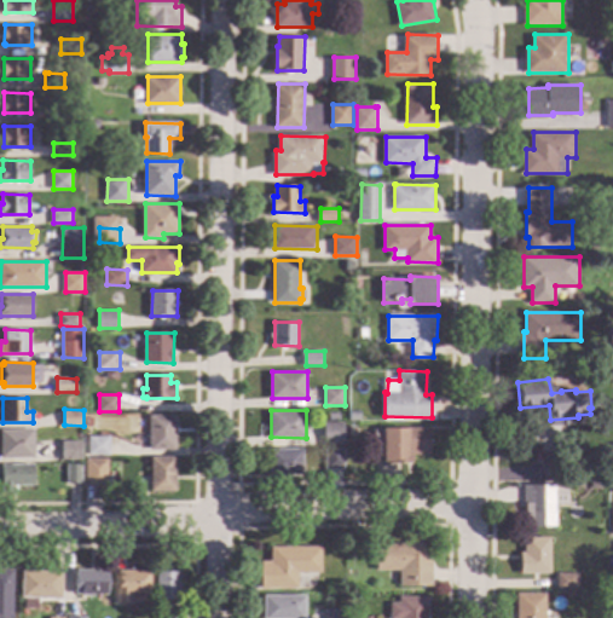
[(177,450),(151,450),(151,415),(177,415),(177,450)]
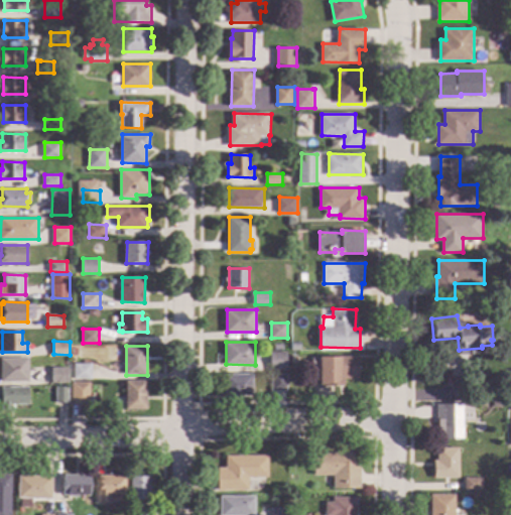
[(287,370),(271,370),(271,352),(287,352),(287,370)]
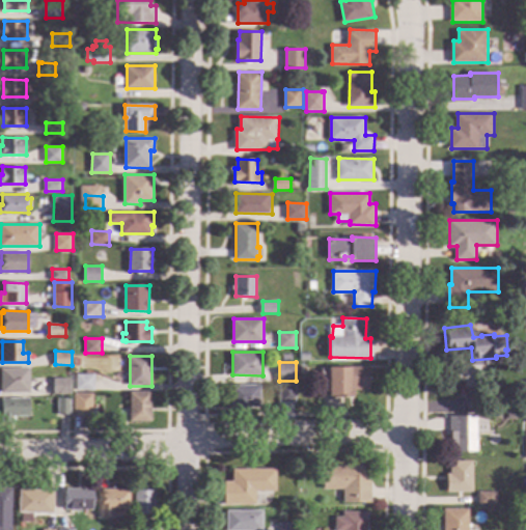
[(368,390),(356,390),(355,397),(331,397),(331,395),(330,395),(330,366),(369,366),(368,390)]
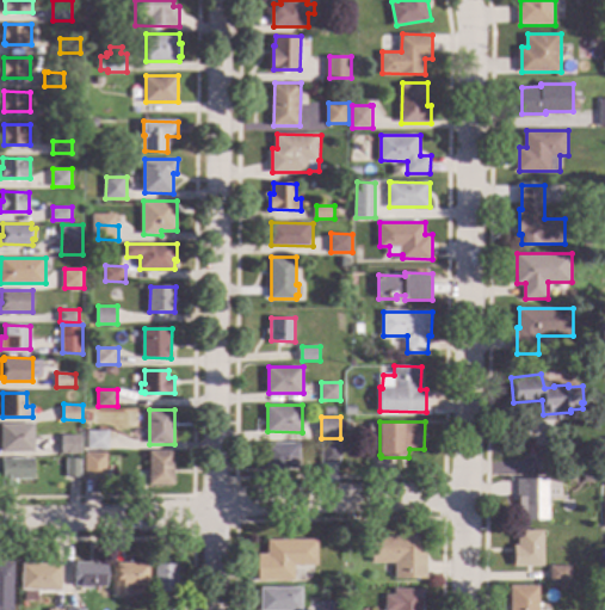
[(35,453),(1,451),(1,424),(36,424),(35,453)]
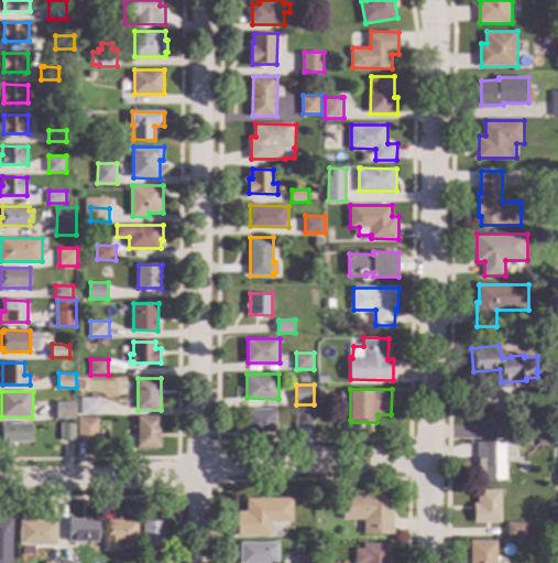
[(101,414),(83,414),(83,397),(101,397),(101,414)]
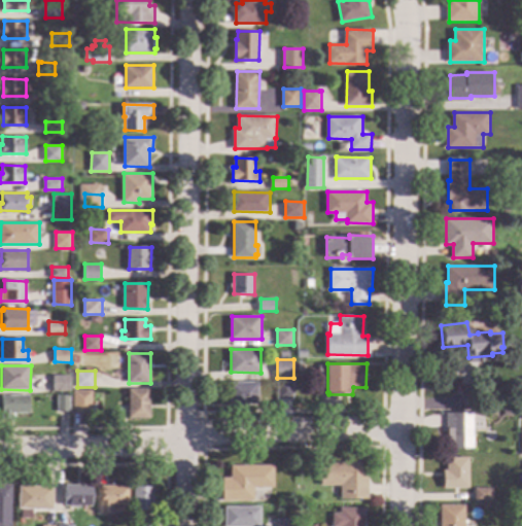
[(71,391),(54,391),(54,375),(71,375),(71,391)]
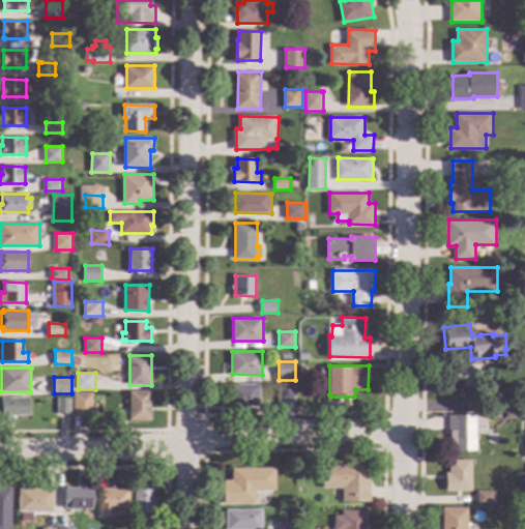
[(261,406),(232,406),(232,384),(261,384),(261,406)]
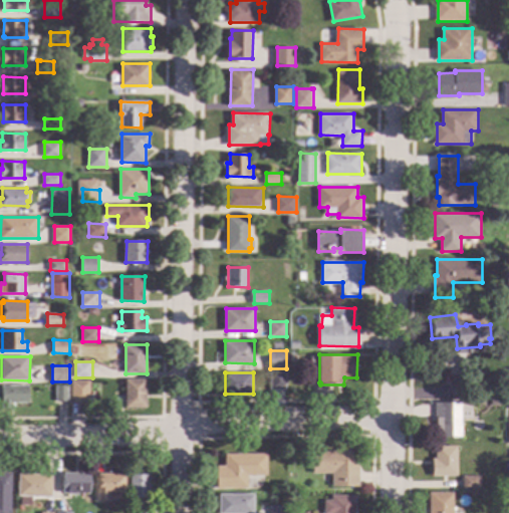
[(287,389),(271,389),(271,372),(287,372),(287,389)]
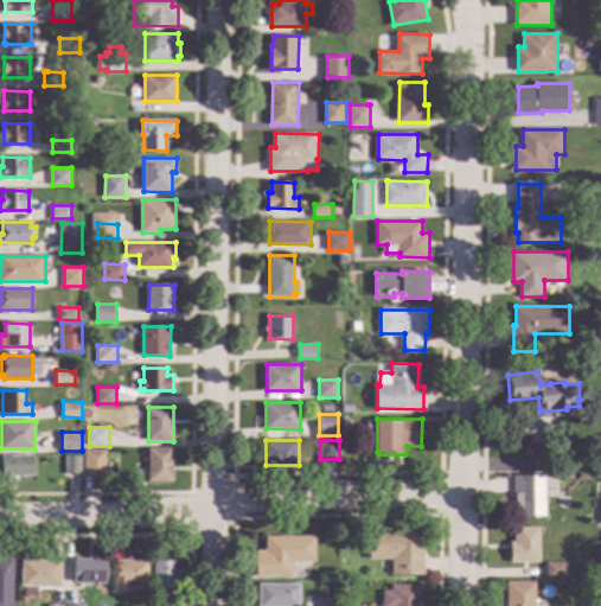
[(172,482),(149,482),(149,447),(173,447),(172,482)]
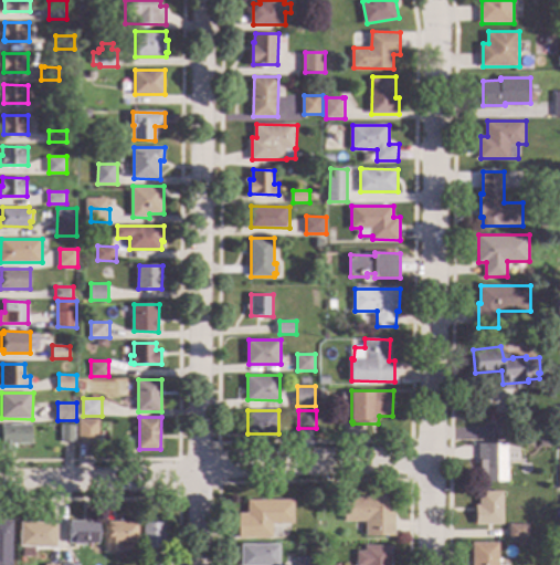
[(75,441),(62,441),(63,424),(76,424),(75,441)]
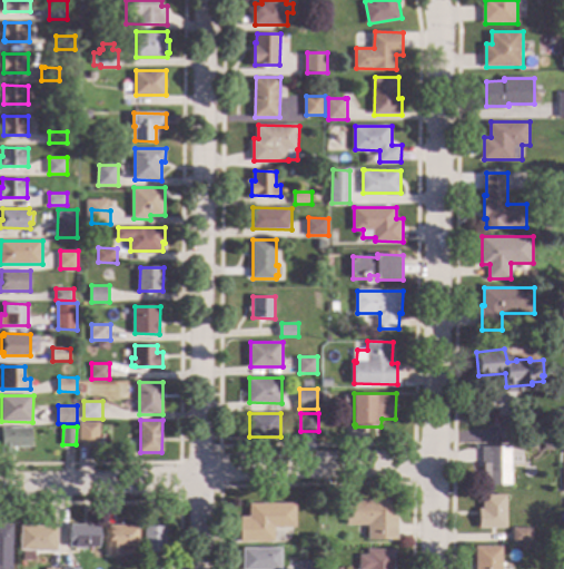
[(97,445),(80,445),(80,427),(97,427),(97,445)]
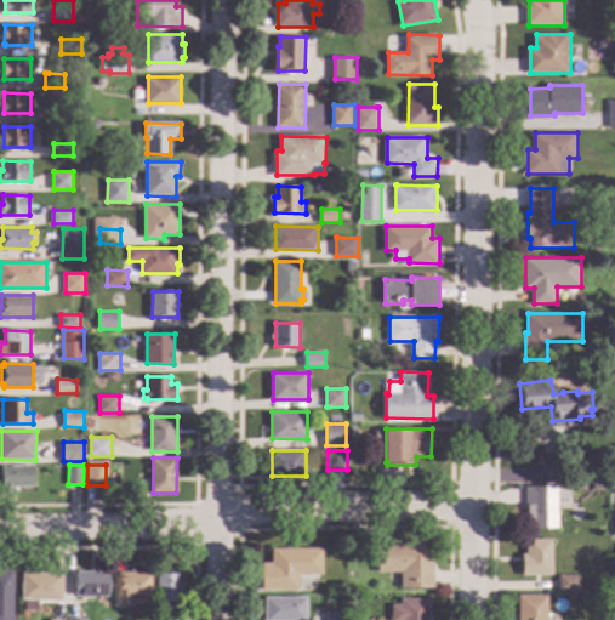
[(35,487),(15,487),(15,493),(3,493),(3,466),(36,466),(35,487)]
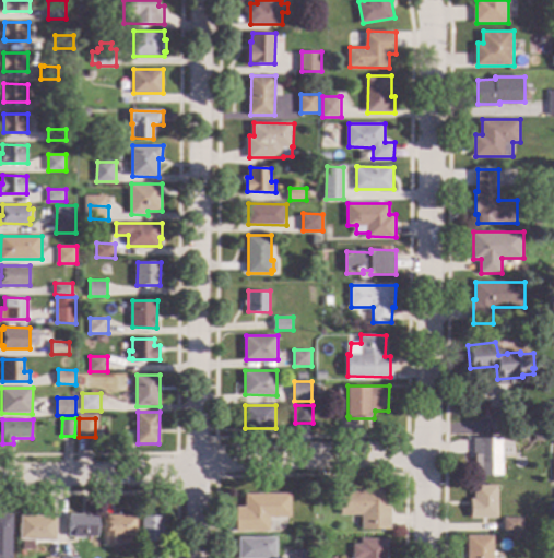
[(514,454),(502,454),(502,475),(476,475),(476,454),(474,454),(474,438),(514,438),(514,454)]
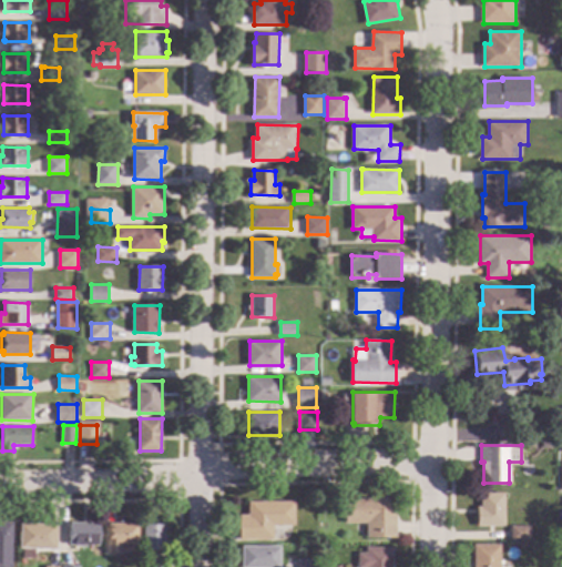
[(506,526),(478,526),(478,507),(482,507),(482,493),(506,493),(506,526)]
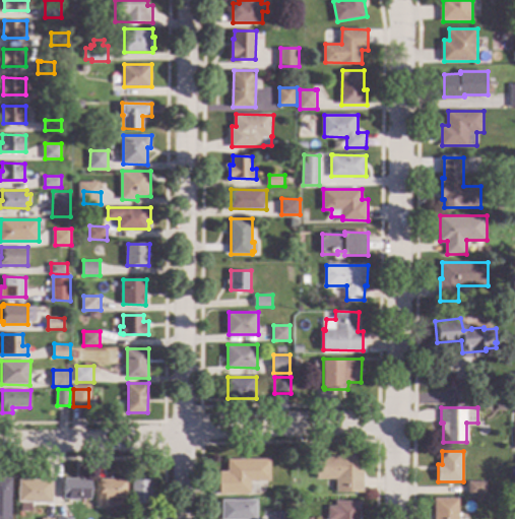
[(357,470),(364,470),(364,492),(337,492),(337,478),(318,478),(318,456),(357,455),(357,470)]
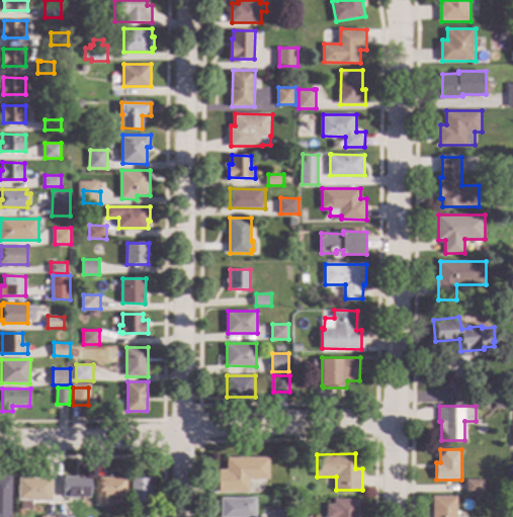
[(270,479),(251,479),(251,492),(221,492),(221,468),(228,468),(228,457),(270,457),(270,479)]
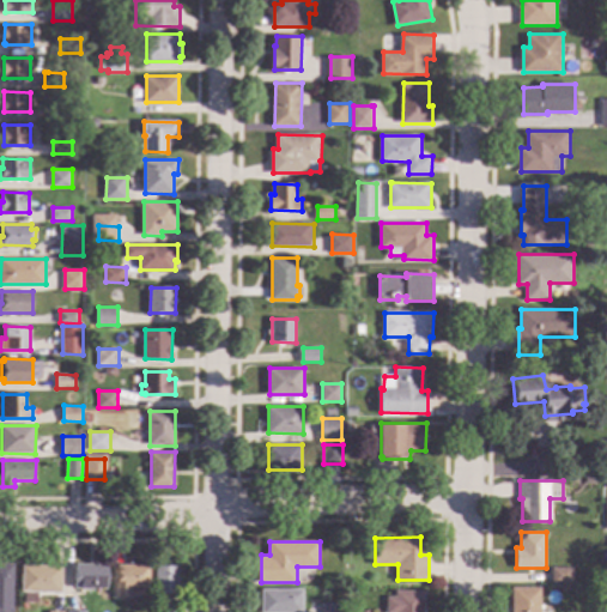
[(137,564),(151,564),(151,587),(129,587),(129,597),(119,597),(119,564),(132,564),(132,561),(137,561),(137,564)]
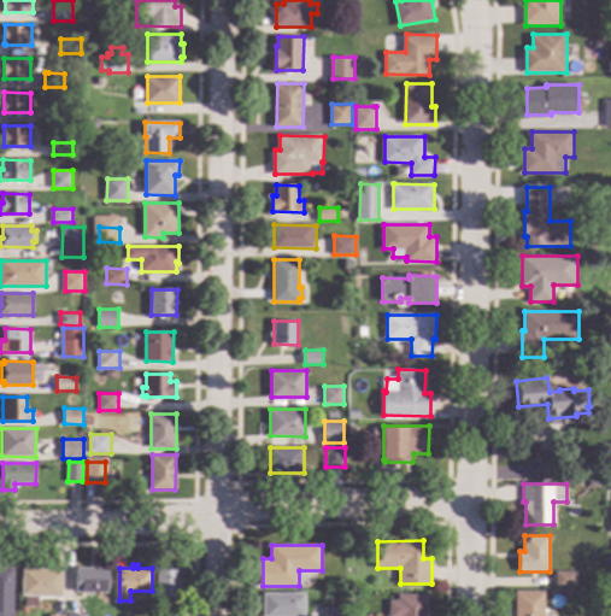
[(15,615),(0,615),(0,567),(16,567),(15,615)]
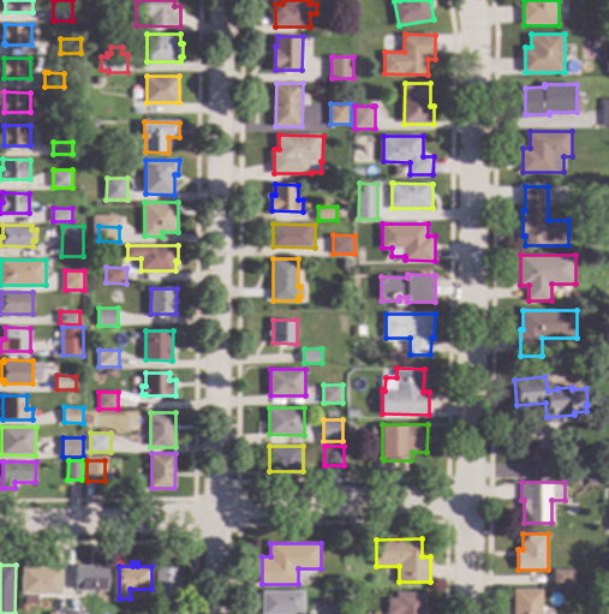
[(108,590),(93,590),(93,592),(84,592),(84,590),(77,590),(77,565),(109,566),(108,590)]
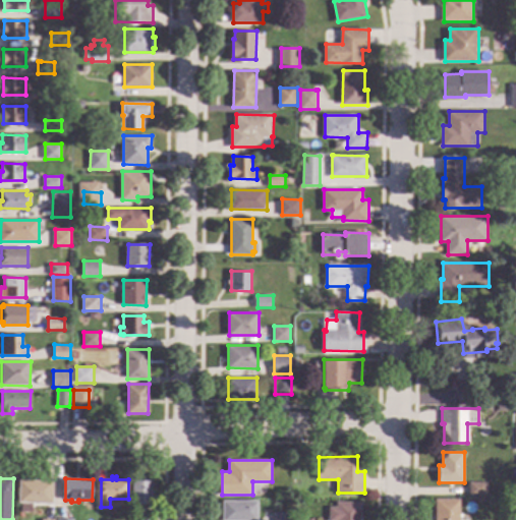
[(54,503),(20,503),(20,479),(54,480),(54,503)]
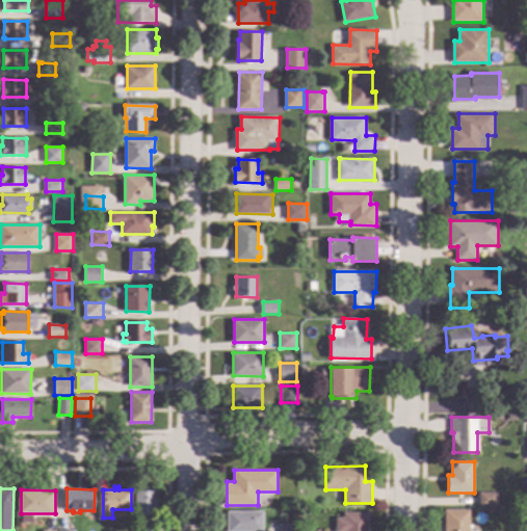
[(156,501),(156,514),(136,514),(136,490),(156,492),(156,501)]
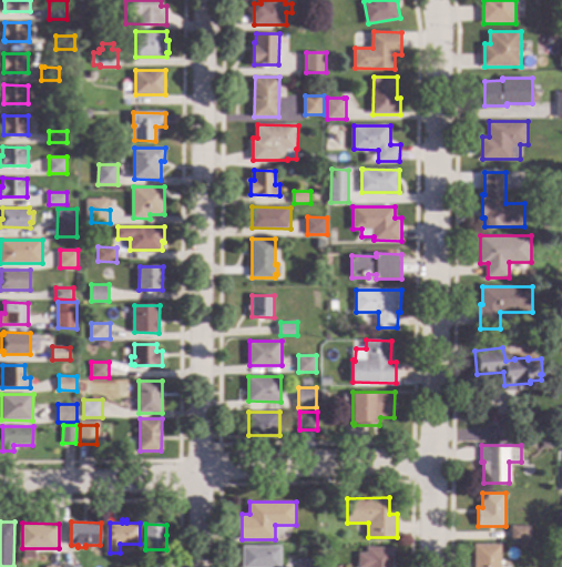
[(531,539),(511,540),(511,526),(531,526),(531,539)]
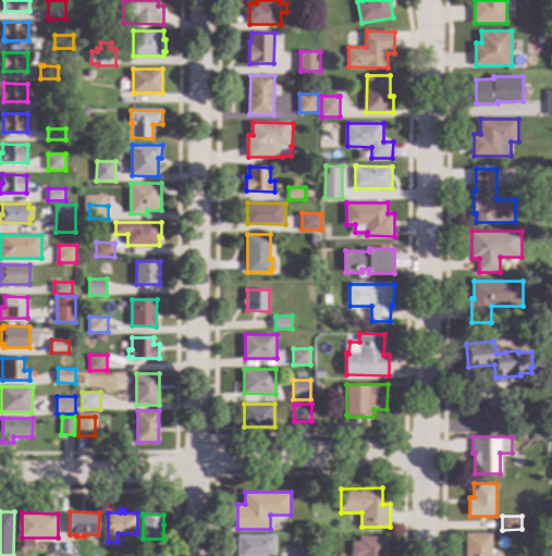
[(491,555),(466,555),(466,534),(491,534),(491,555)]
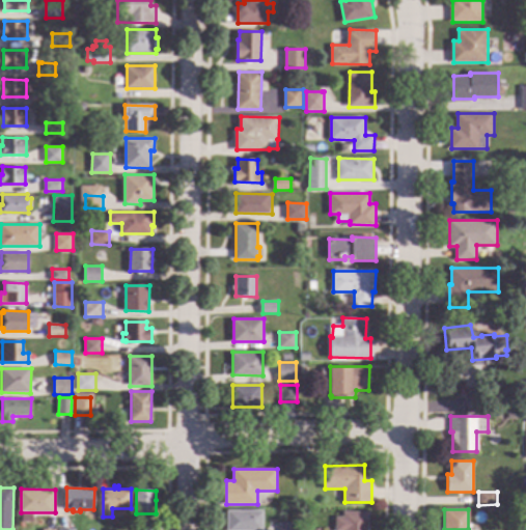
[(264,529),(228,529),(228,510),(264,510),(264,529)]
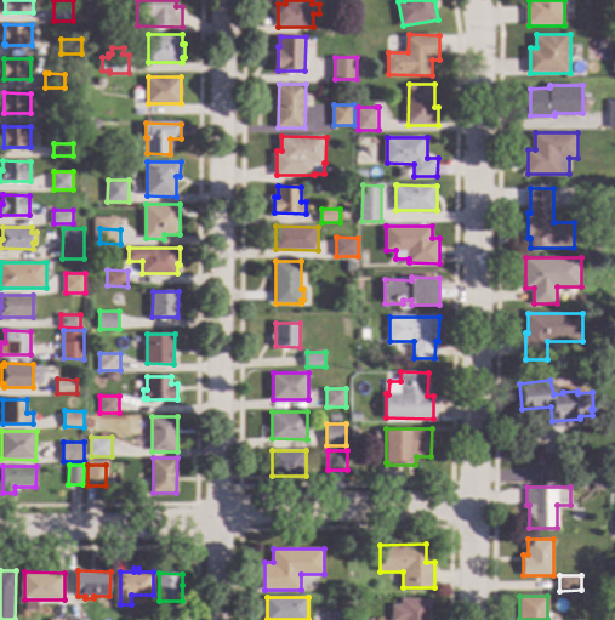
[(430,619),(394,619),(394,604),(403,604),(403,598),(430,598),(430,619)]
